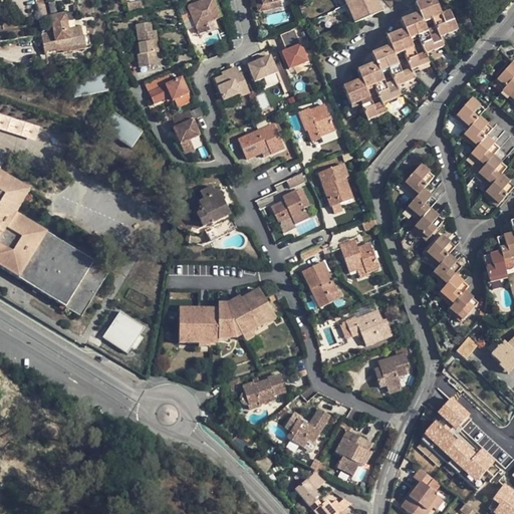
[(214,0),(204,0),(188,7),(198,34),(209,29),(207,23),(221,17),(214,0)]
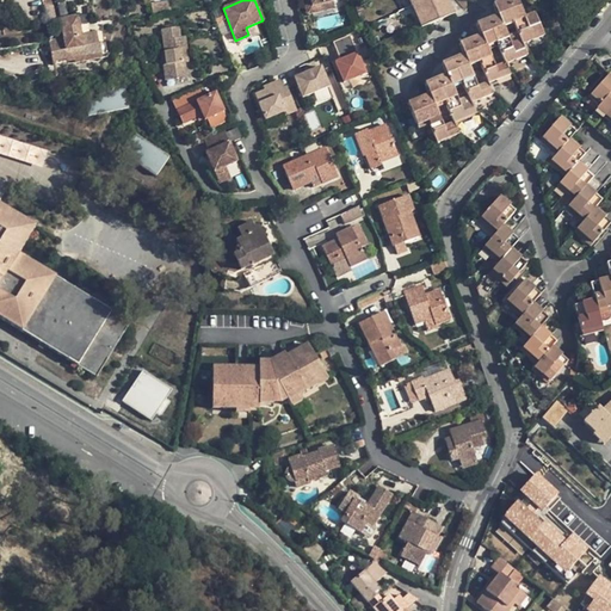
[(302,0),(307,14),(313,13),(312,7),(309,0),(302,0)]
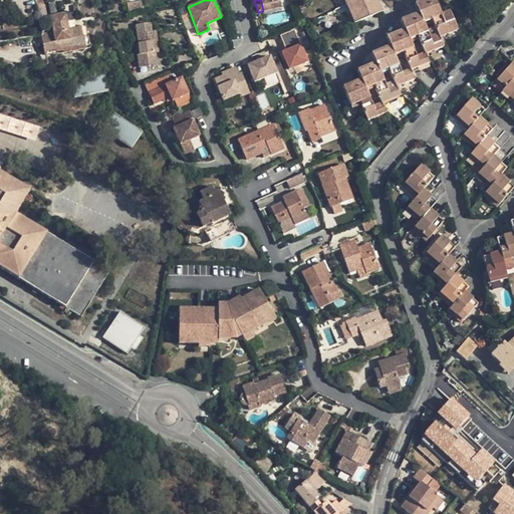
[(360,79),(342,87),(350,106),(359,102),(367,120),(387,112),(382,103),(401,95),(397,87),(415,79),(411,70),(429,63),(425,54),(444,46),(440,37),(458,29),(450,11),(442,14),(435,0),(423,0),(415,4),(419,13),(401,20),(405,29),(387,37),(390,46),(371,54),(375,63),(357,70),(360,79)]
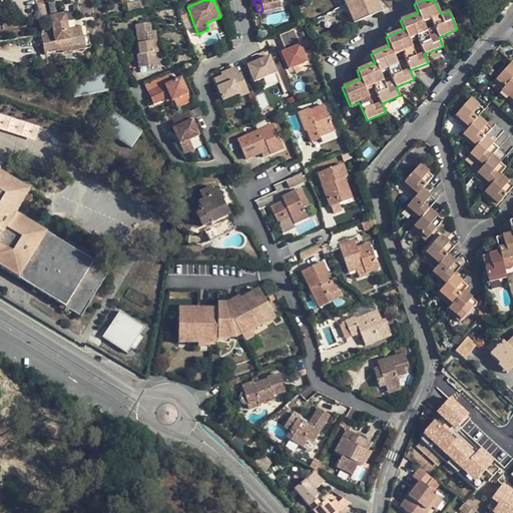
[(343,0),(354,23),(382,12),(376,0),(343,0)]
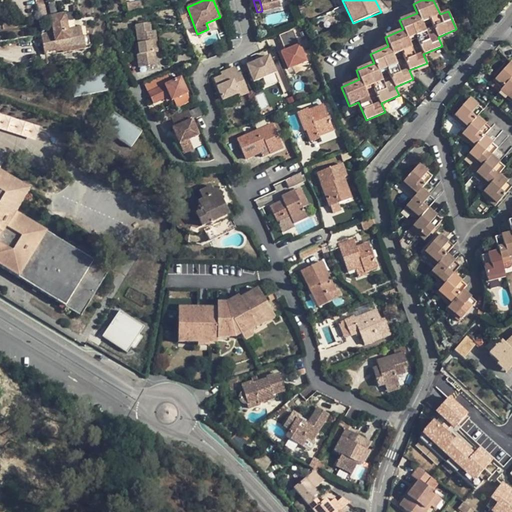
[(280,6),(279,1),(261,6),(262,11),(280,6)]
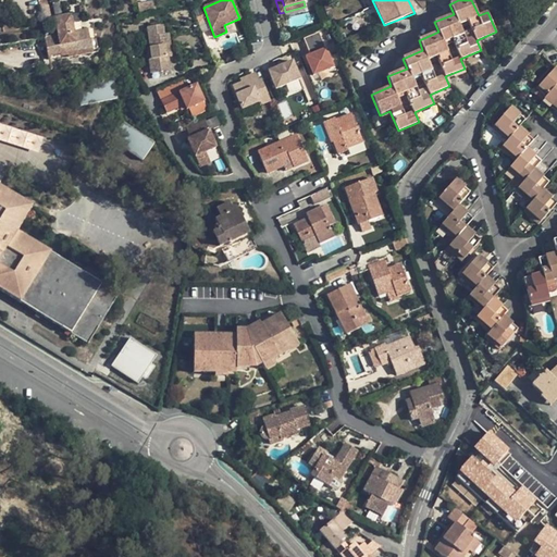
[(152,2),(137,4),(138,12),(153,10),(152,2)]
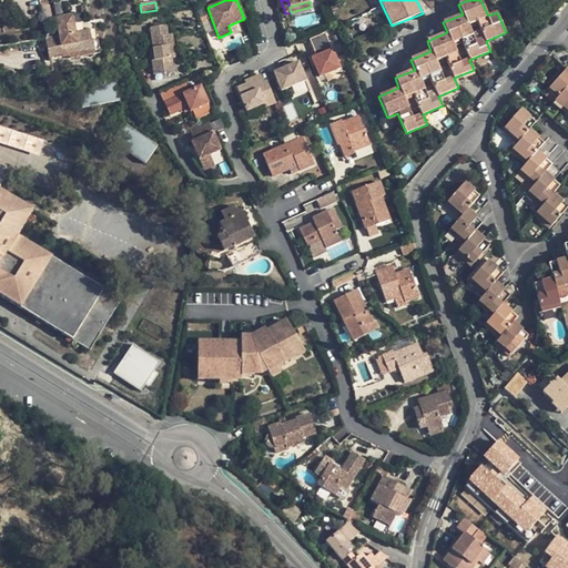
[(199,4),(194,7),(200,20),(208,16),(203,3),(199,4)]
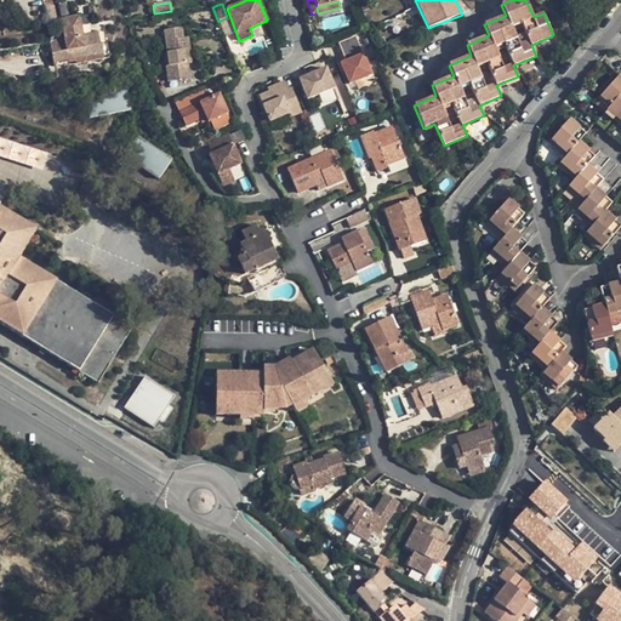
[(63,40),(49,43),(53,64),(102,55),(101,46),(98,46),(97,34),(83,36),(79,17),(61,21),(63,40)]
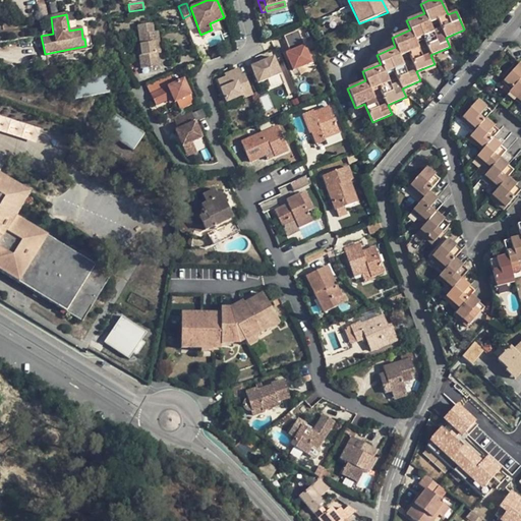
[(159,44),(157,32),(151,33),(147,33),(146,24),(137,25),(140,45),(137,45),(141,69),(159,66),(158,55),(156,55),(155,45),(159,44)]
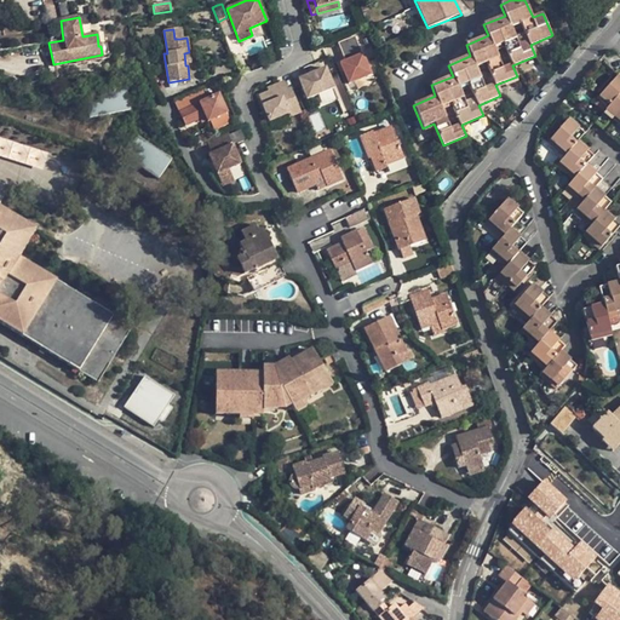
[(355,36),(337,44),(345,62),(340,64),(348,85),(371,75),(355,36)]
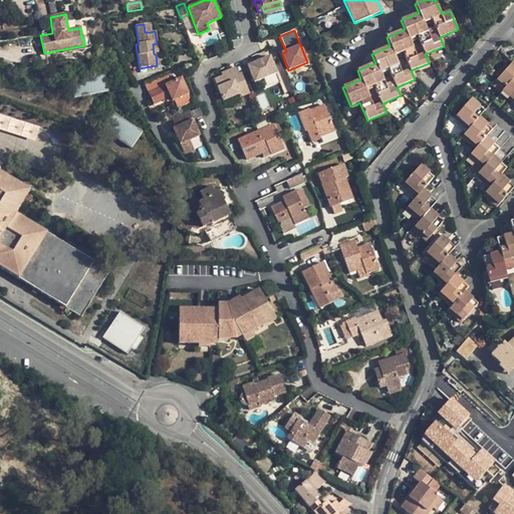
[(270,56),(247,65),(254,82),(277,73),(270,56)]
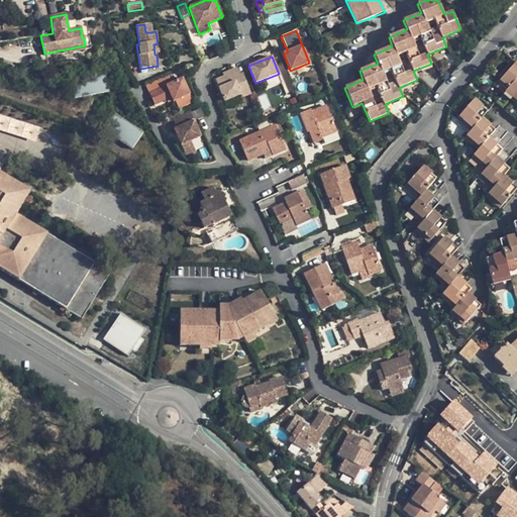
[(508,87),(516,77),(516,64),(515,63),(500,80),(508,87)]
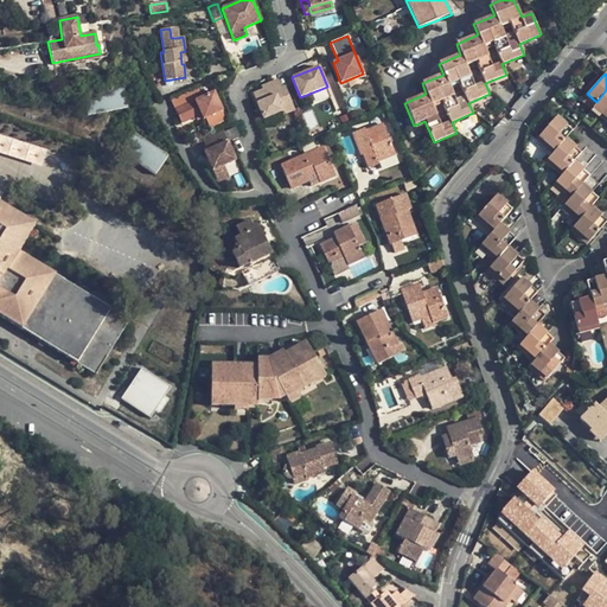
[(282,115),(294,110),(285,87),(281,88),(278,80),(261,87),(263,90),(253,94),(263,119),(281,112),(282,115)]
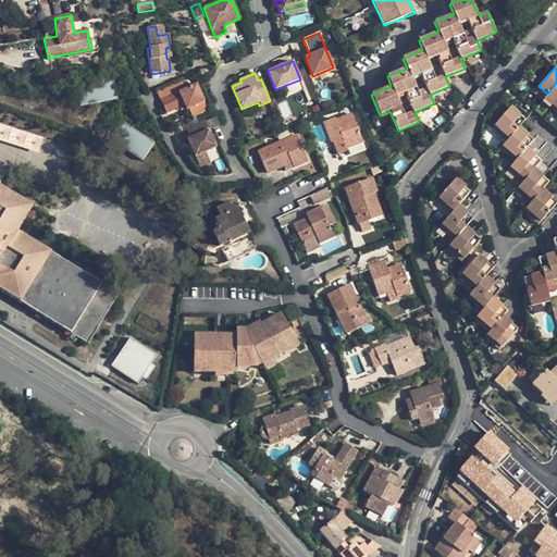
[(76,85),(79,106),(116,99),(112,78),(76,85)]
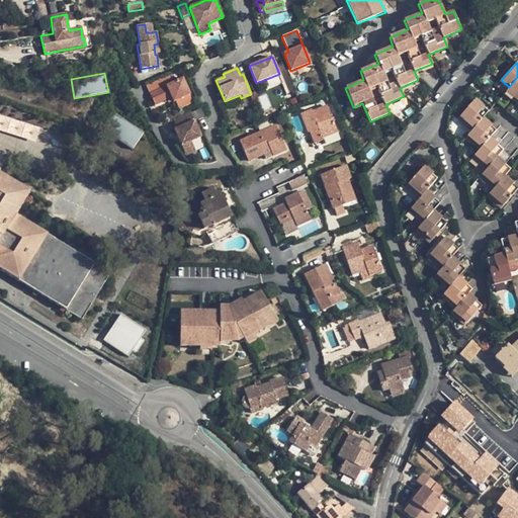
[(517,77),(509,87),(506,91),(512,96),(515,99),(517,101),(517,77)]
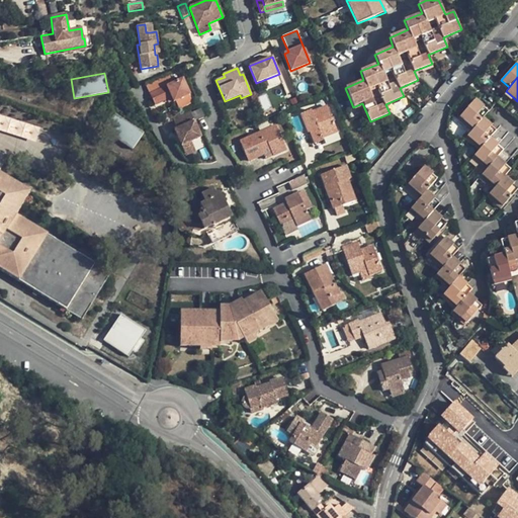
[(165,87),(150,94),(155,105),(171,98),(173,102),(175,102),(188,96),(189,95),(182,79),(165,87)]
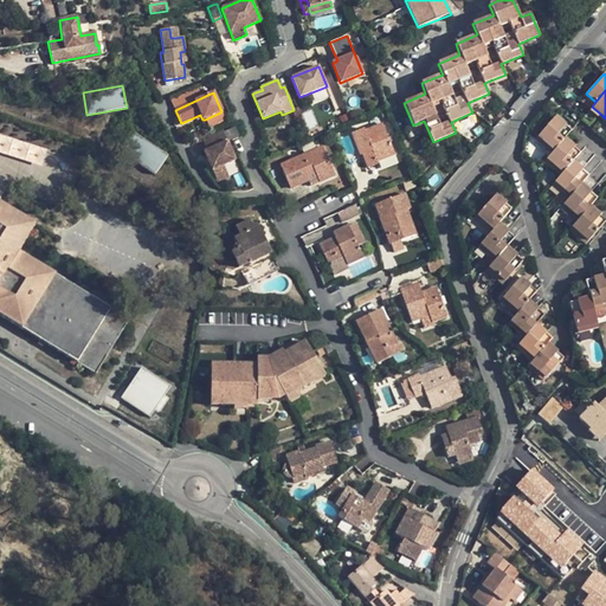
[(595,102),(586,94),(580,101),(591,109),(592,107),(595,102)]
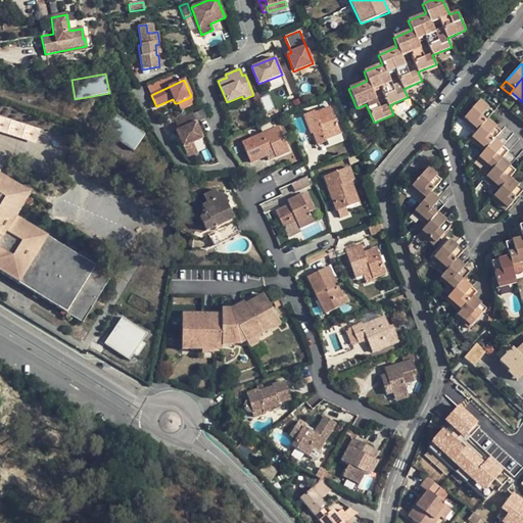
[(502,102),(509,108),(517,97),(511,92),(510,94),(502,102)]
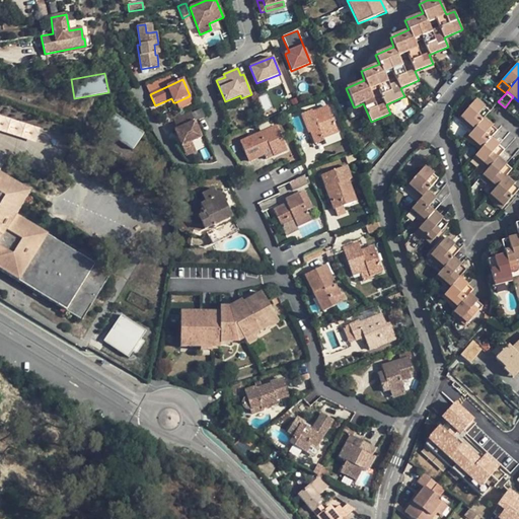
[(483,98),(493,107),(498,101),(488,92),(483,98)]
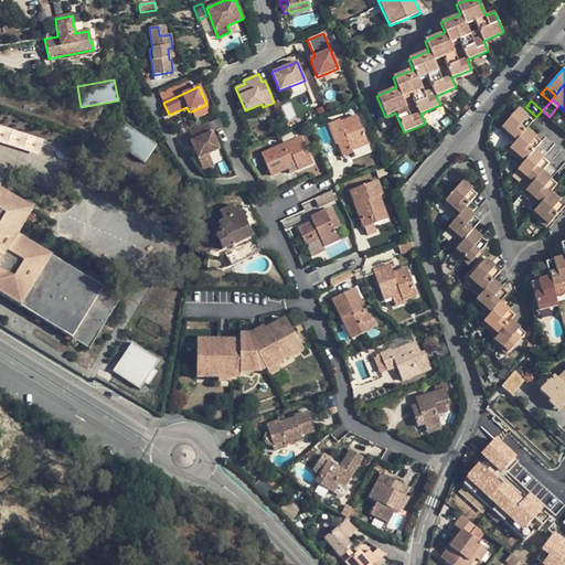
[(205,105),(191,112),(194,119),(210,113),(205,105)]
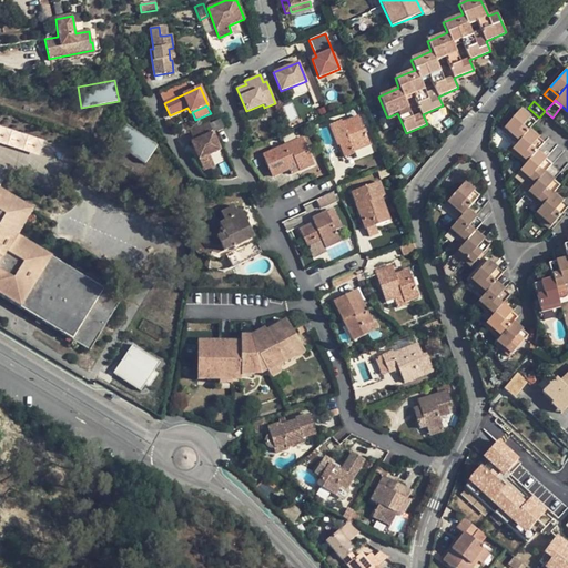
[(536,121),(520,109),(504,128),(510,133),(508,137),(517,143),(529,130),(534,124),(536,121)]
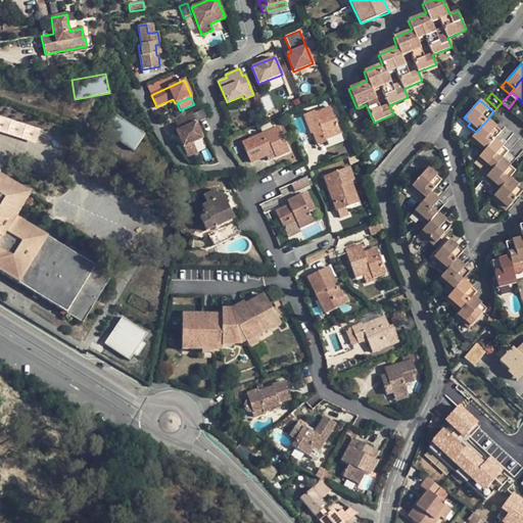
[(522,107),(522,102),(520,100),(511,110),(517,115),(522,107)]
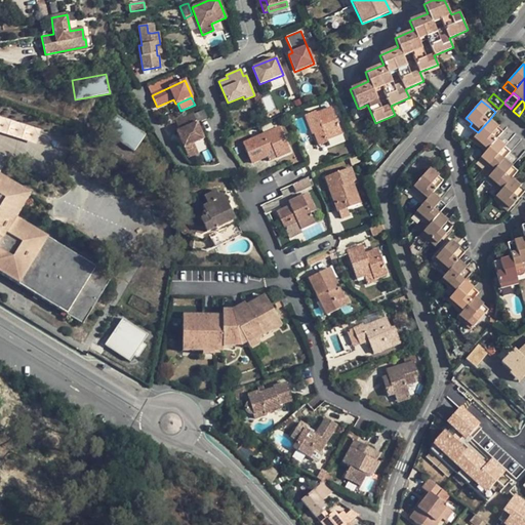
[(326,140),(341,134),(331,108),(316,113),(315,111),(305,115),(312,135),(314,134),(319,147),(328,143),(326,140)]
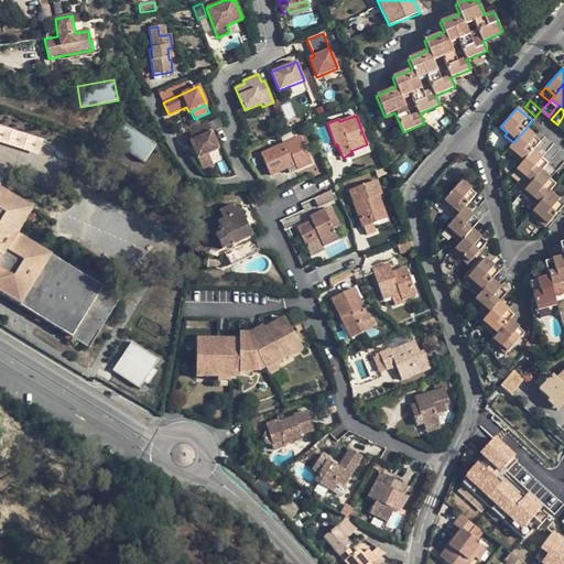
[(207,123),(187,131),(192,140),(190,141),(197,160),(208,154),(218,151),(207,123)]
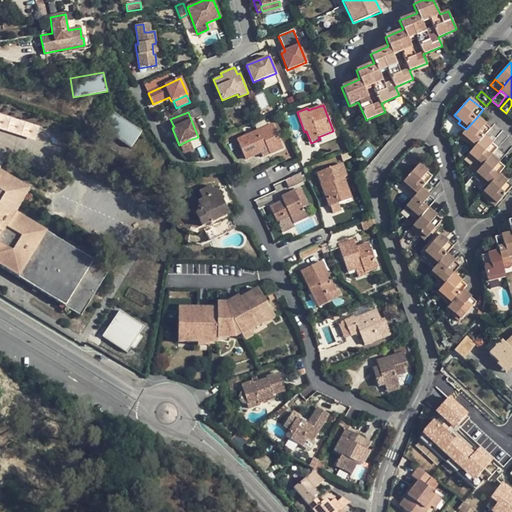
[(0,113),(0,129),(36,139),(40,124),(0,113)]
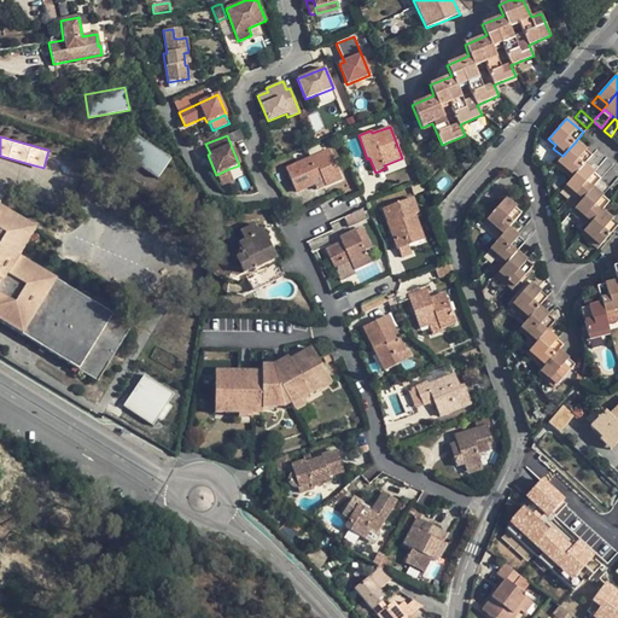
[(170,159),(136,136),(123,156),(157,179),(170,159)]
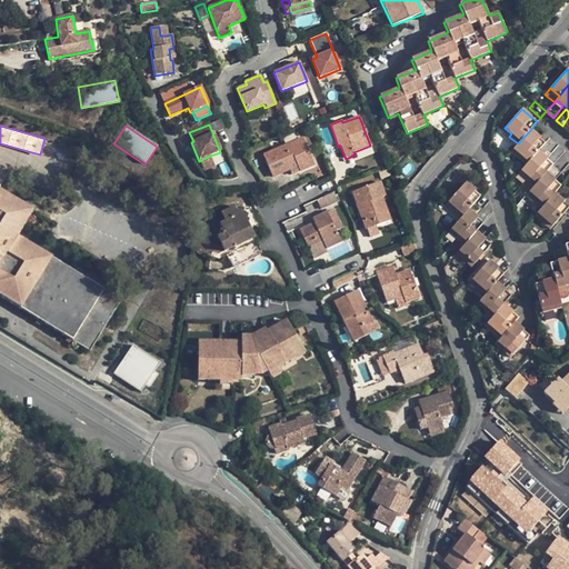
[(545,142),(530,130),(518,143),(513,149),(520,155),(517,158),(526,165),(538,151),(545,142)]
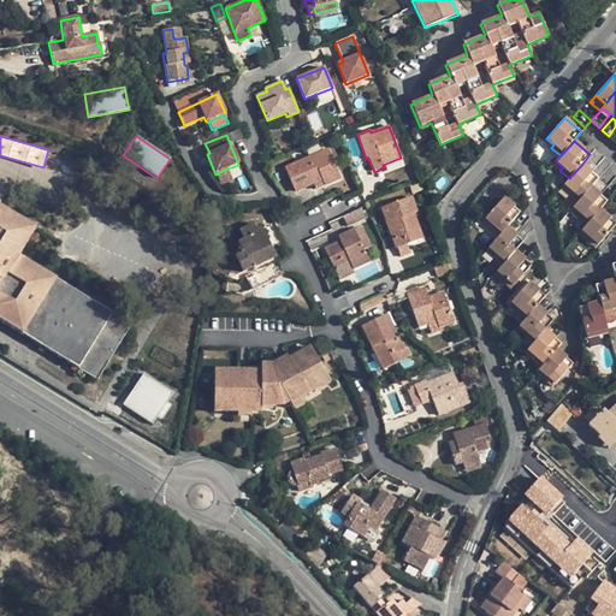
[(327,149),(284,167),(295,191),(313,184),(321,181),(324,187),(341,179),(327,149)]
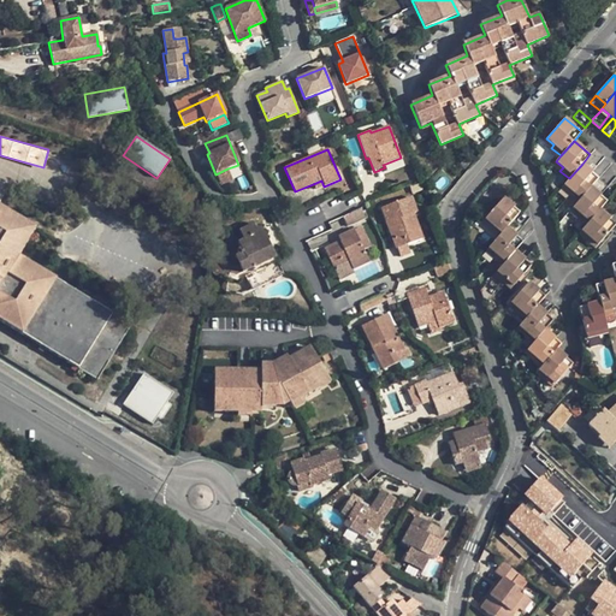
[(383,165),(385,167),(386,171),(403,164),(401,158),(383,165)]
